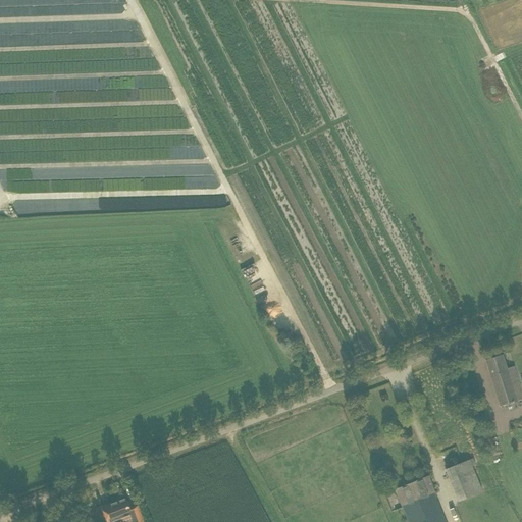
[(503,354),(485,360),(501,405),(521,398),(521,389),(515,366),(507,368),(503,354)]
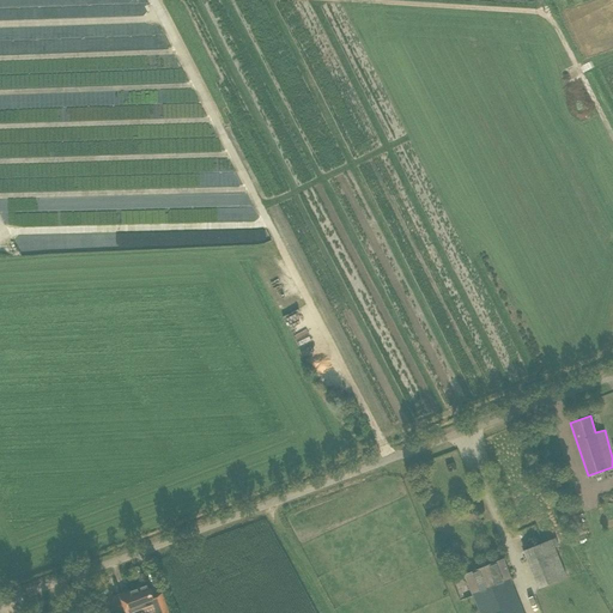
[(522,530),(526,539),(536,534),(533,526),(522,530)]
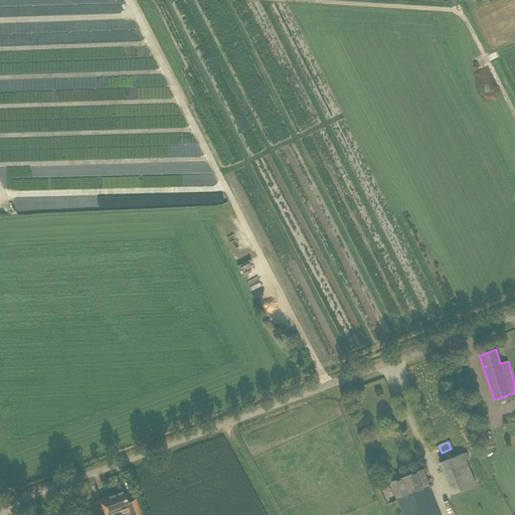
[(453,495),(476,486),(464,454),(440,463),(453,495)]
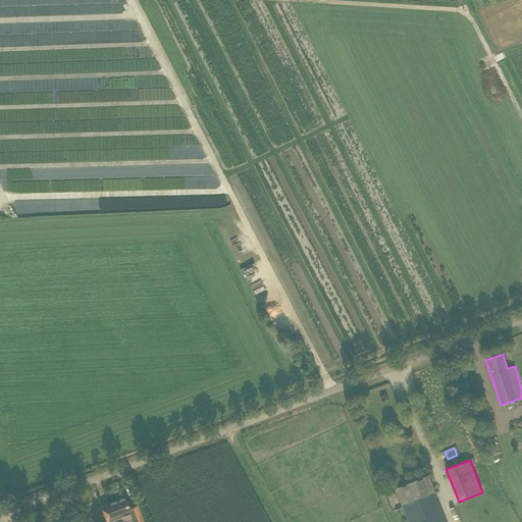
[(428,476),(396,489),(400,499),(408,521),(442,521),(432,494),(435,493),(428,476)]
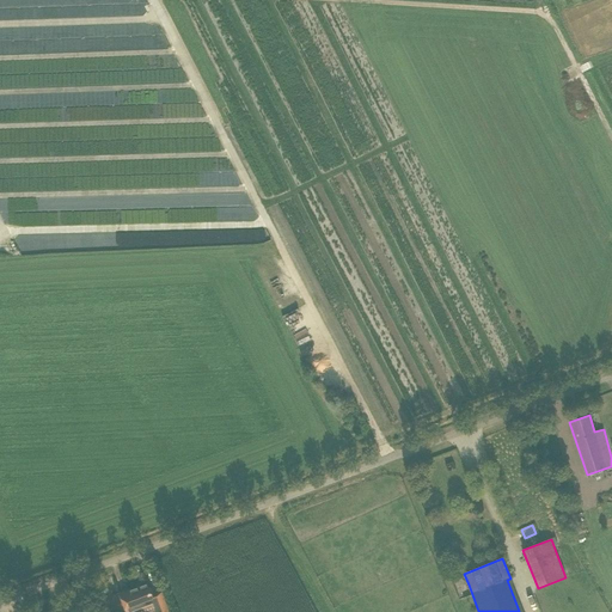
[(126,611),(167,611),(163,598),(154,601),(147,585),(121,595),(126,611)]
